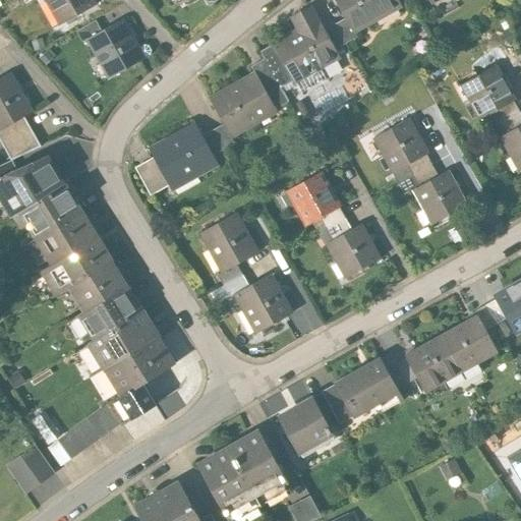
[(93,0),(46,0),(61,25),(96,5),(93,0)]
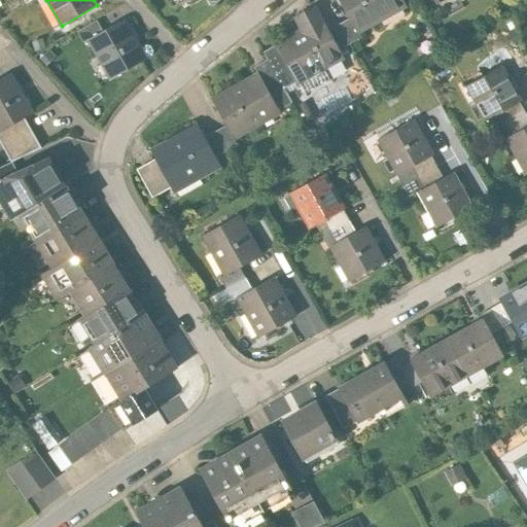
[(340,0),(349,18),(357,31),(405,5),(401,0),(340,0)]
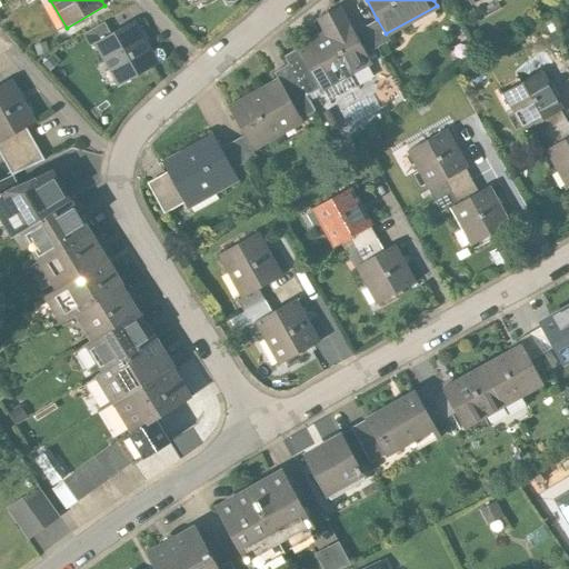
[(326,33),(299,48),(321,88),(369,61),(366,55),(353,32),(340,8),(318,19),(326,33)]
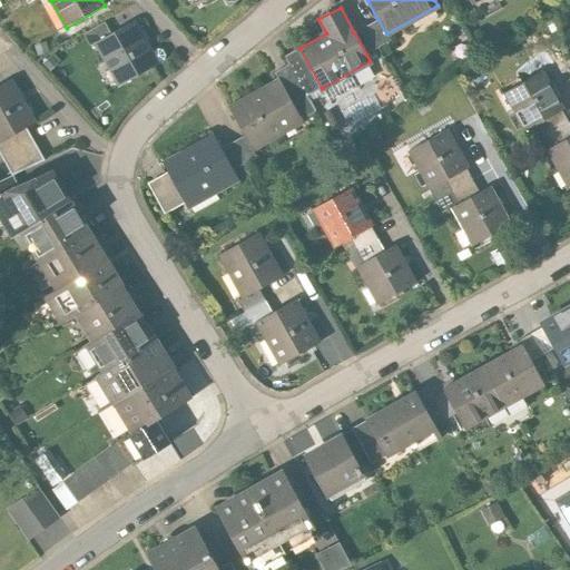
[(377,19),(354,32),(366,55),(390,41),(386,33),(377,19)]
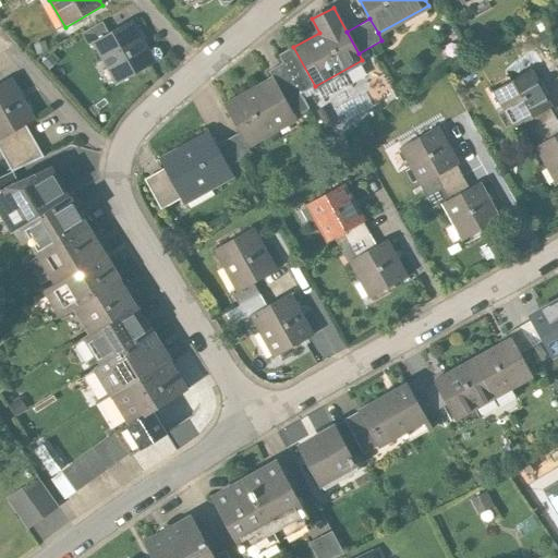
[(94,44),(117,85),(155,63),(132,22),(109,35),(94,44)]
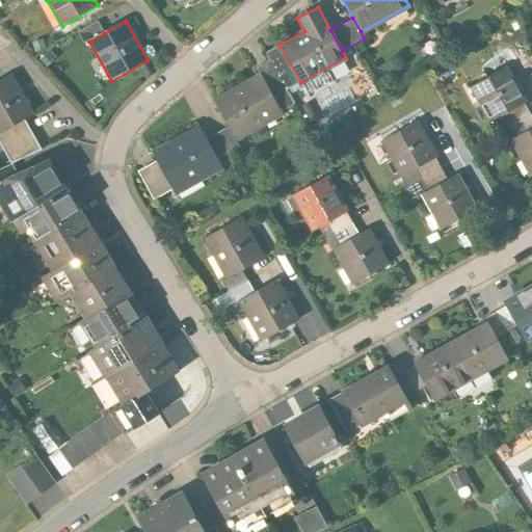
[(85,44),(89,42),(104,33),(98,22),(78,33),(85,44)]
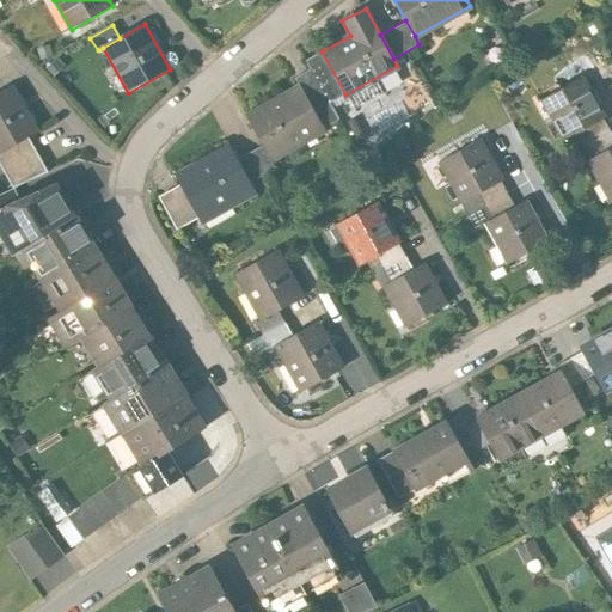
[(305,60),(310,69),(329,104),(346,95),(322,51),(305,60)]
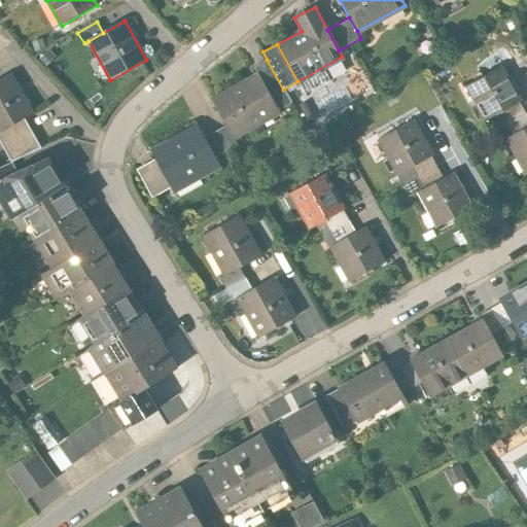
[(290,102),(283,90),(267,60),(253,67),(256,73),(277,109),(290,102)]
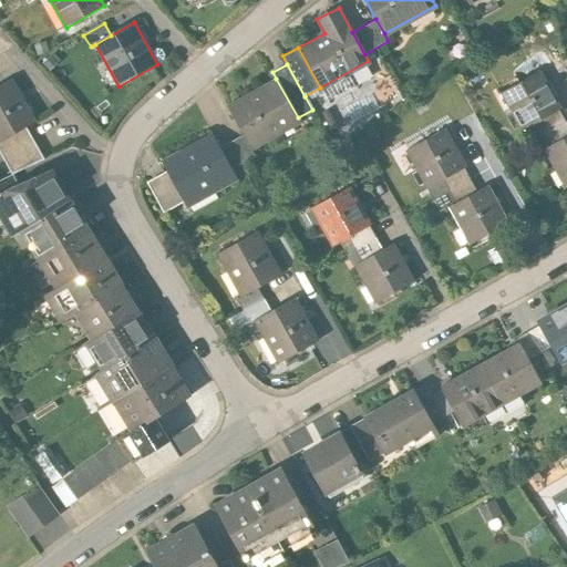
[(543,73),(504,93),(523,130),(539,121),(559,110),(562,109),(543,73)]
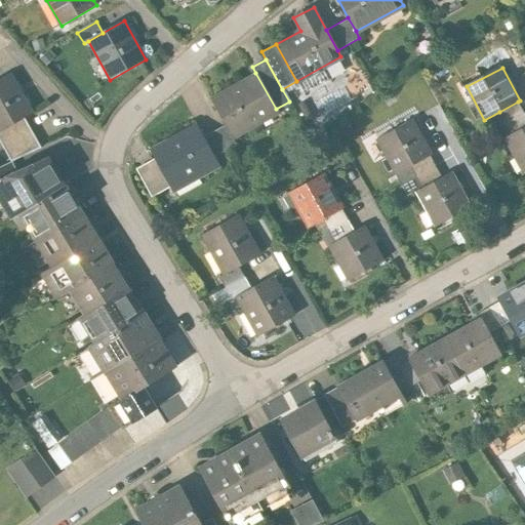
[(255,73),(210,97),(226,124),(232,136),(277,112),(276,109),(255,73)]
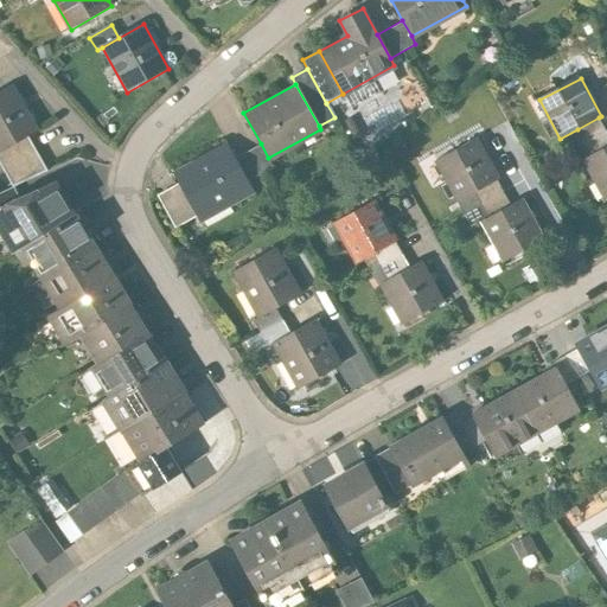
[(38,131),(14,87),(0,94),(0,151),(29,136),(38,131)]
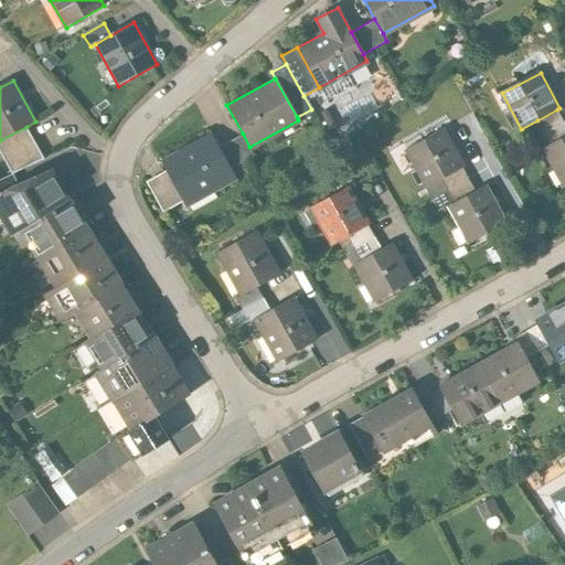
[(564,137),(564,123),(557,109),(537,120),(551,146),(564,137)]
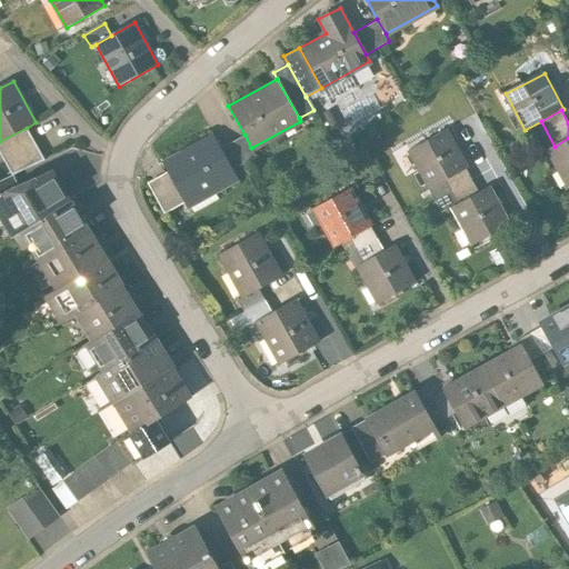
[(0,141),(0,151),(12,175),(45,160),(27,128),(0,141)]
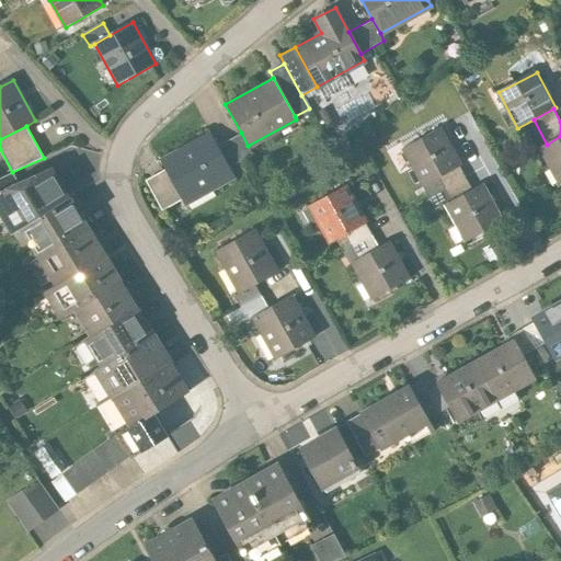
[(441,128),(402,149),(422,185),(458,165),(459,164),(441,128)]
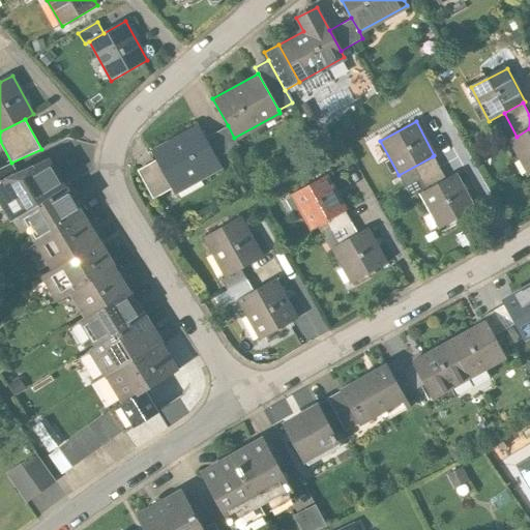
[(228,125),(205,138),(215,157),(238,145),(234,138),(228,125)]
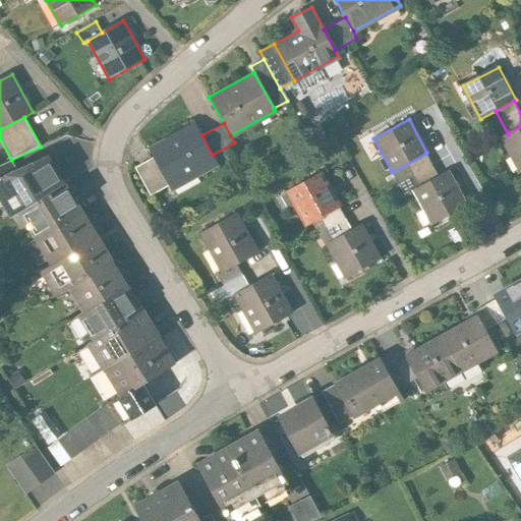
[(195,125),(150,150),(154,157),(169,185),(171,188),(216,163),(212,155),(201,135),(195,125)]
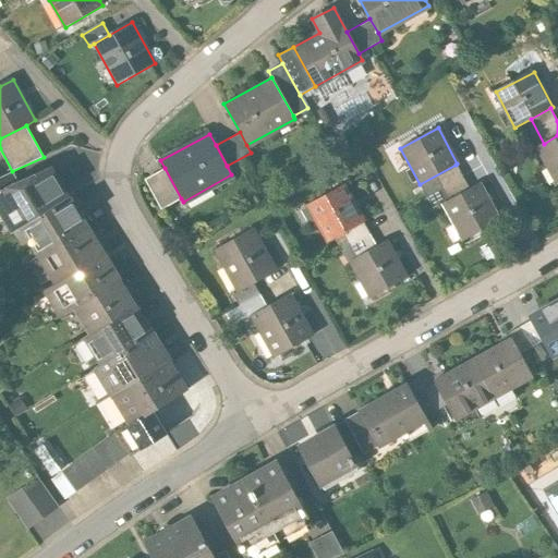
[(537,147),(557,183),(557,182),(557,135),(544,144),(537,147)]
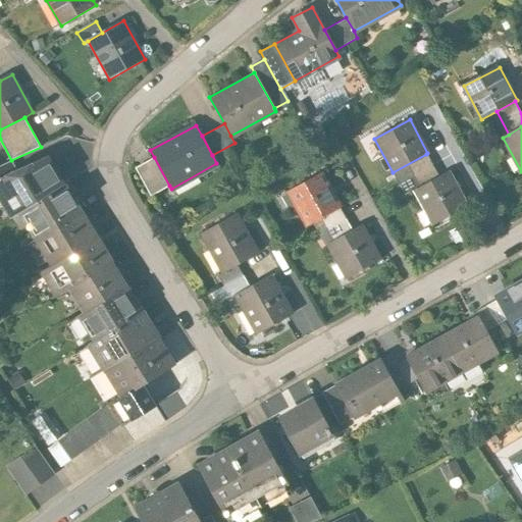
[(405,195),(414,190),(438,176),(426,154),(393,172),(405,195)]
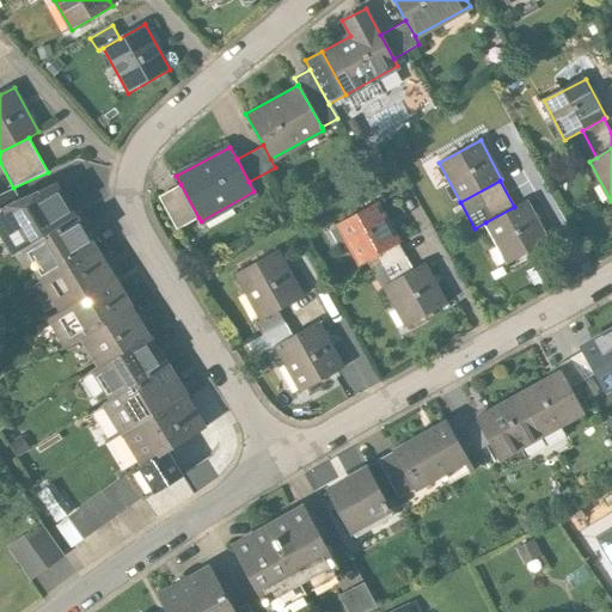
[(176,230),(199,218),(181,184),(158,196),(176,230)]
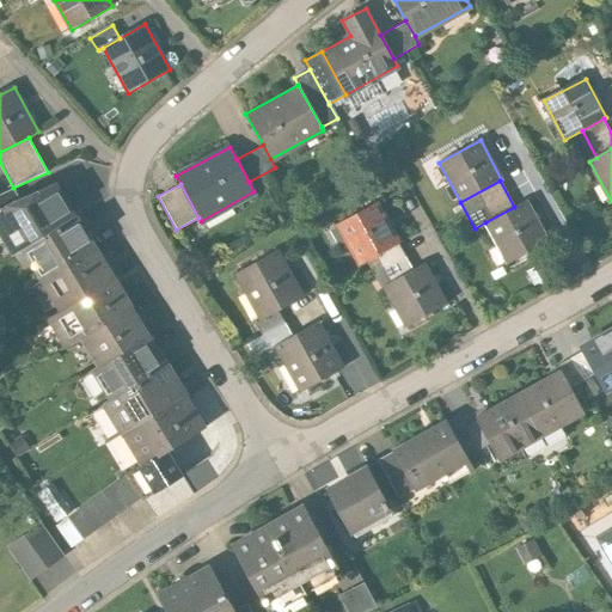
[(22,250),(74,218),(55,185),(0,209),(0,232),(14,255),(22,250)]
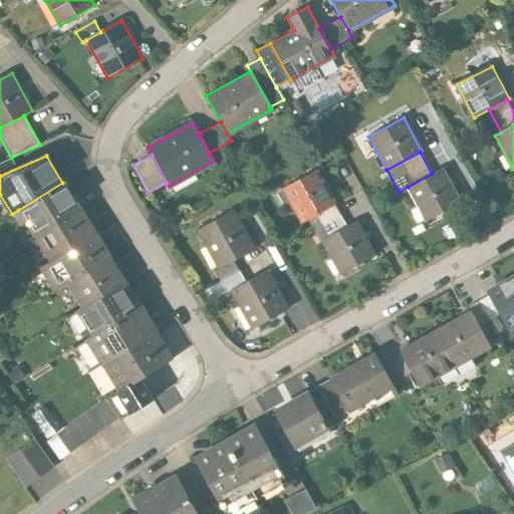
[(426,220),(460,202),(442,169),(432,174),(408,187),(426,220)]
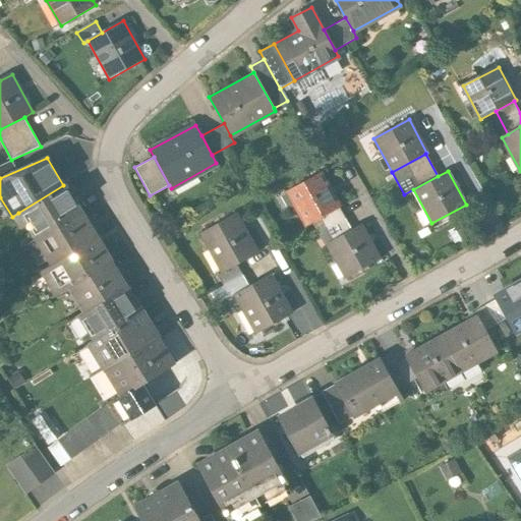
[(321,173),(287,191),(304,224),(320,216),(339,206),(321,173)]
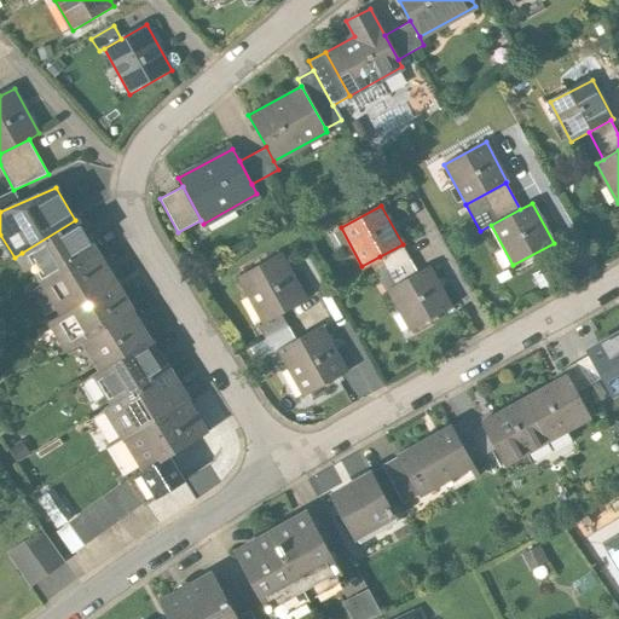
[(22,253),(41,283),(94,252),(75,220),(22,253)]
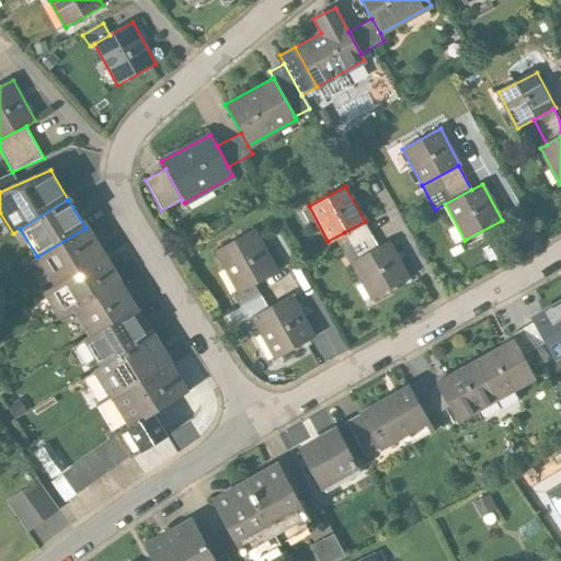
[(379,248),(365,221),(344,232),(358,260),(379,248)]
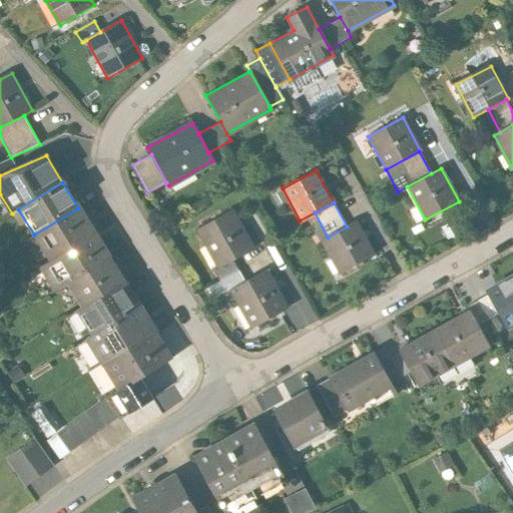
[(93,233),(78,208),(34,234),(50,261),(93,233)]
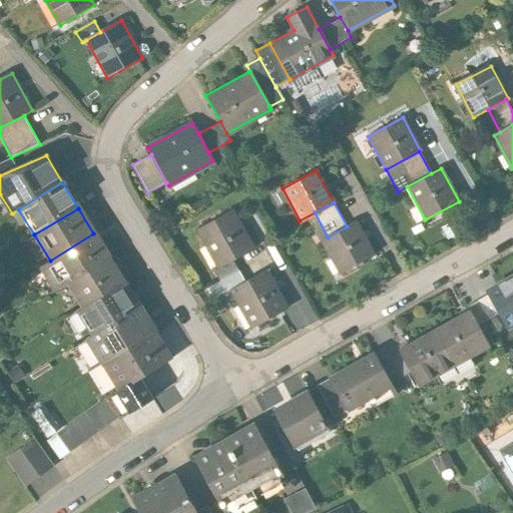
[(232,210),(196,230),(217,268),(232,260),(253,247),(232,210)]
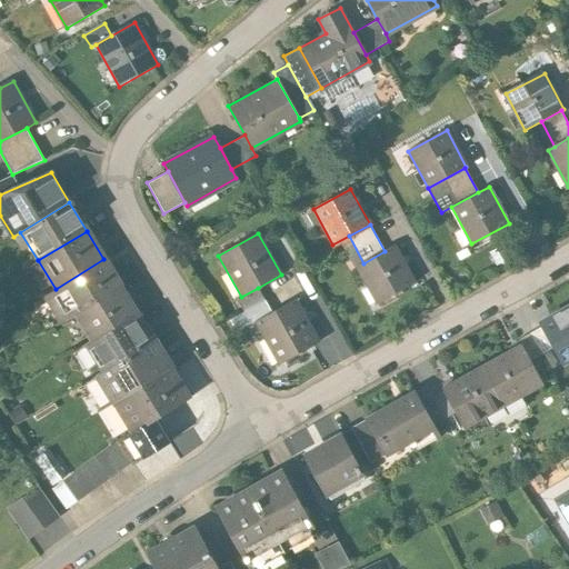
[(363,263),(358,266),(377,302),(415,282),(395,246),(385,251),(363,263)]
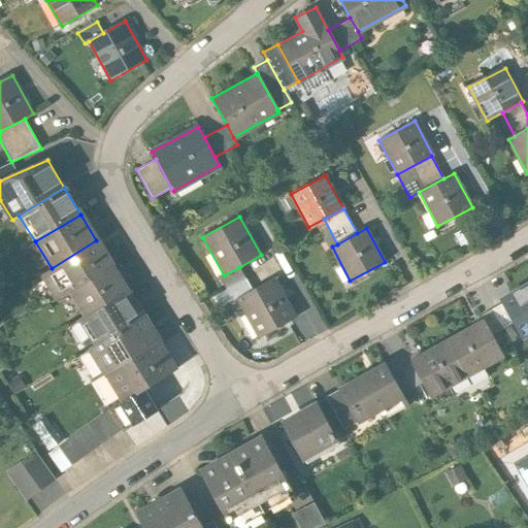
[(473,240),(466,228),(455,234),(461,246),(473,240)]
